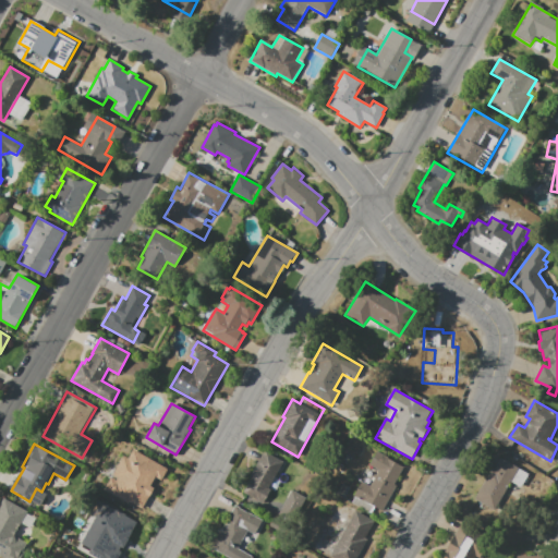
[(102,492),(111,476),(117,480),(118,477),(112,474),(123,455),(128,458),(133,449),(168,469),(161,481),(155,477),(150,486),(155,488),(149,497),(148,497),(142,509),(133,504),(131,508),(102,492)]
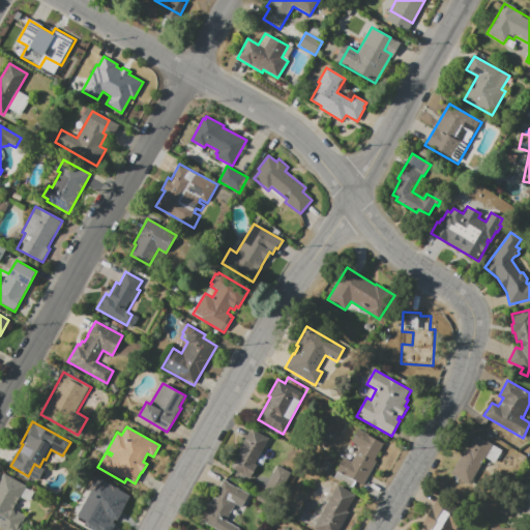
[(333,476),(344,458),(352,462),(354,457),(353,455),(355,450),(357,451),(360,446),(351,442),(359,428),(370,434),(369,436),(384,444),(375,460),(377,462),(362,487),(355,482),(352,488),(333,476)]
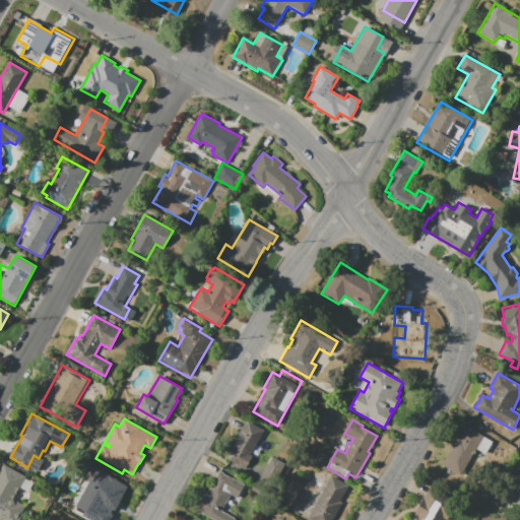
[(226,458),(234,445),(233,444),(246,420),(264,431),(251,455),(253,456),(246,469),(226,458)]
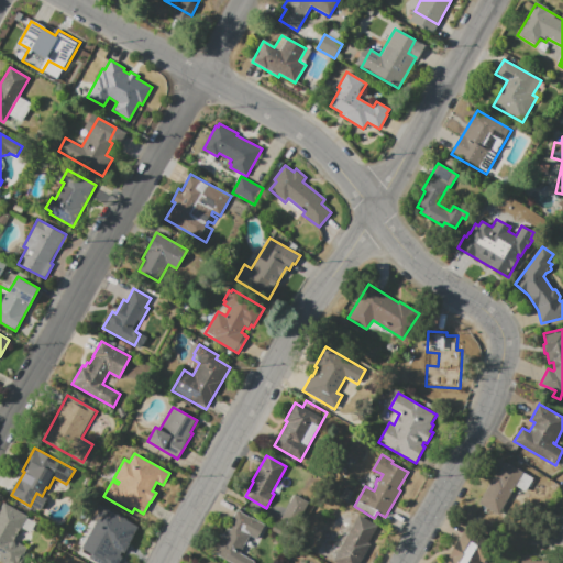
[(478,504),(496,473),(499,474),(506,463),(533,478),(525,492),(515,486),(498,515),(478,504)]
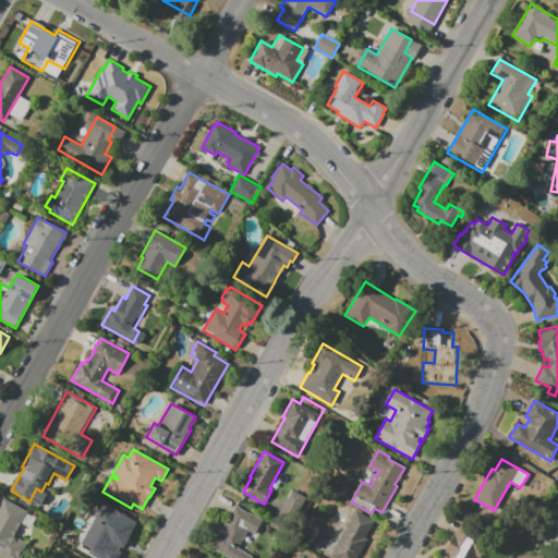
[(279,512),(294,520),(305,497),(290,489),(279,512)]
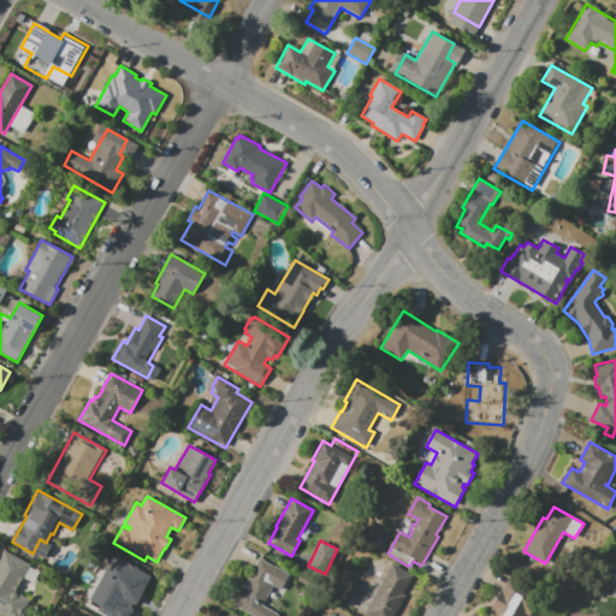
[(29,600),(19,615),(1,615),(0,615),(0,556),(4,550),(30,564),(16,591),(13,591),(13,592),(29,600)]
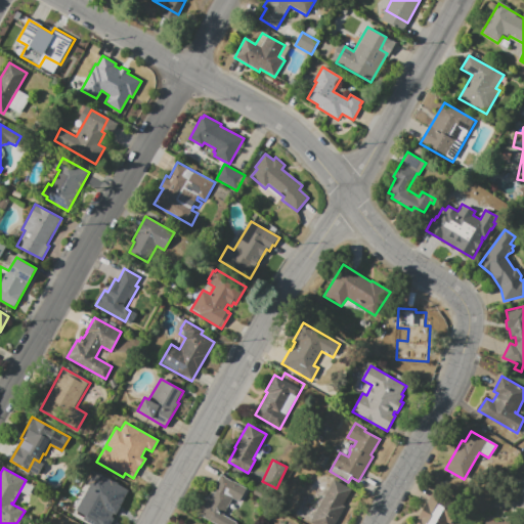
[(197,514),(207,496),(208,497),(221,474),(250,489),(242,503),(228,495),(213,523),(197,514)]
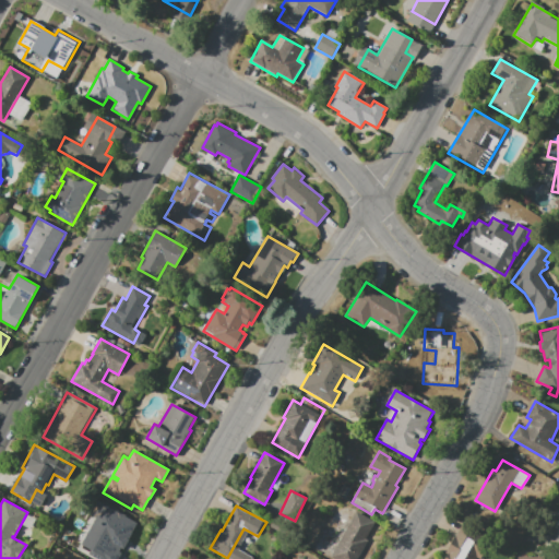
[(98,558),(91,555),(115,511),(139,524),(118,558),(98,558)]
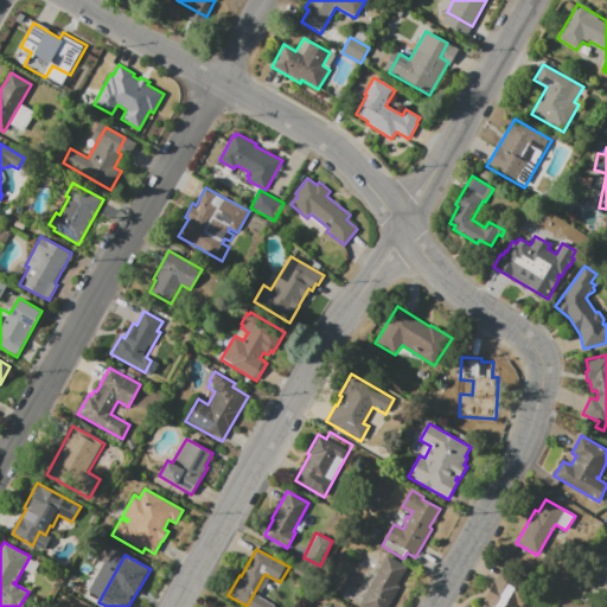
[(362,606),(358,605),(365,592),(359,588),(371,568),(377,572),(387,555),(408,567),(397,586),(400,587),(388,606),(362,606)]
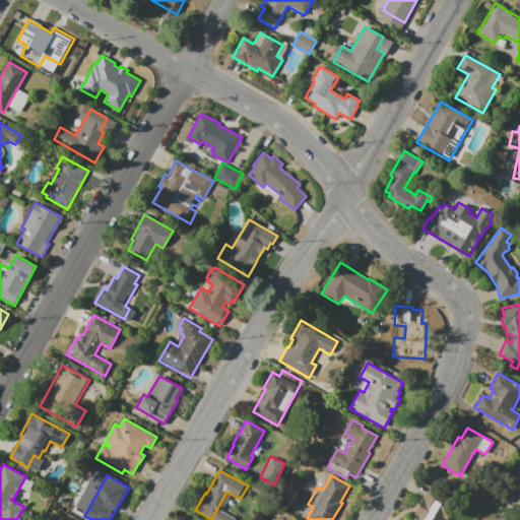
[(412,519),(416,514),(415,513),(431,486),(457,502),(447,519),(444,518),(442,519),(412,519)]
